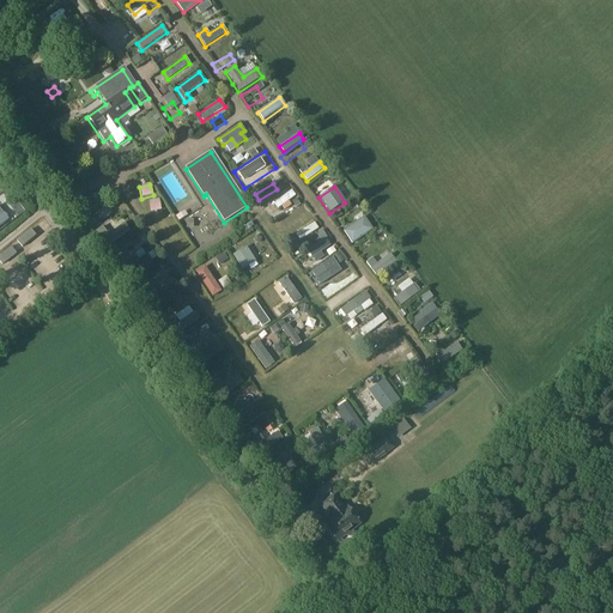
[(291,190),(274,204),(278,208),(295,196),(291,190)]
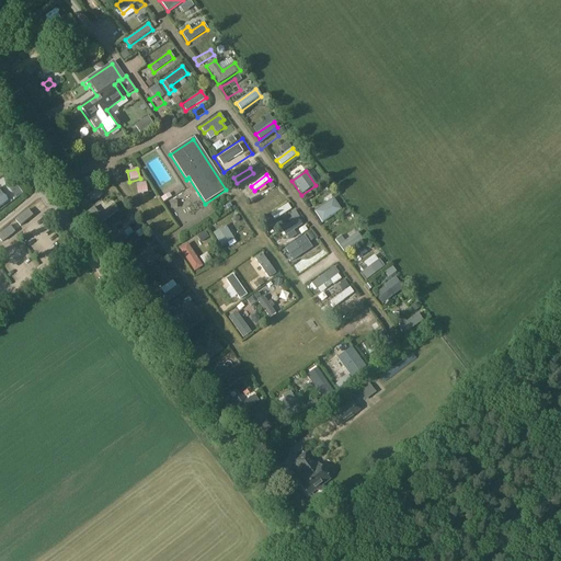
[(81,176),(71,184),(79,194),(89,186),(81,176)]
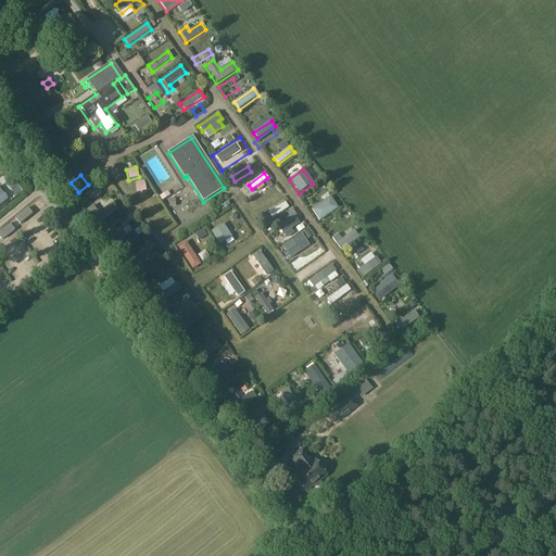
[(265,181),(248,192),(252,198),(269,187),(265,181)]
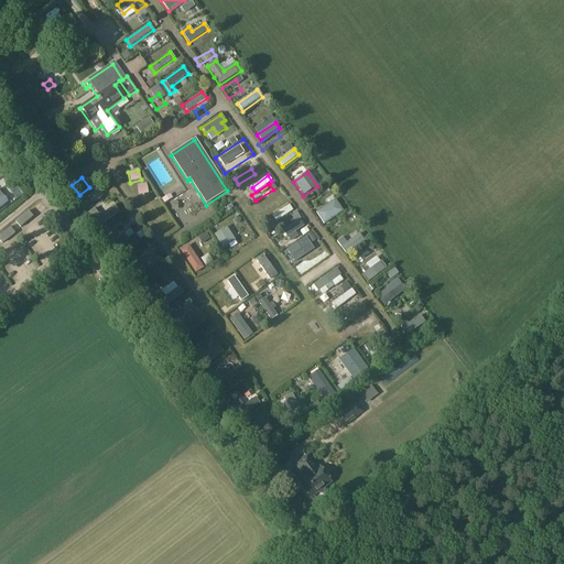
[(138,196),(148,195),(145,185),(136,186),(138,196)]
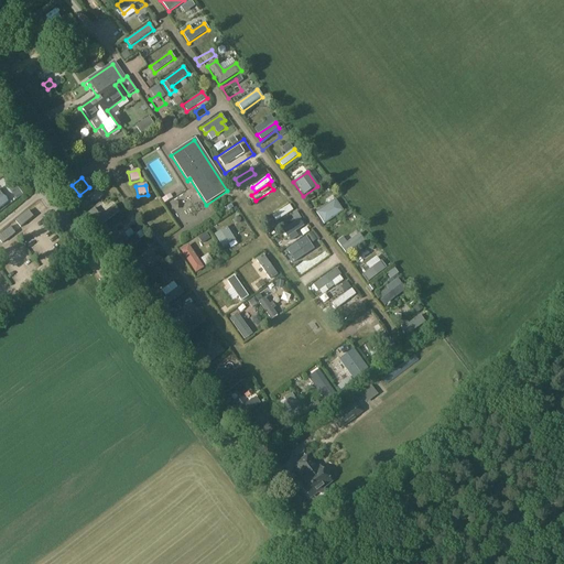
[(19,188),(12,194),(15,199),(22,195),(19,188)]
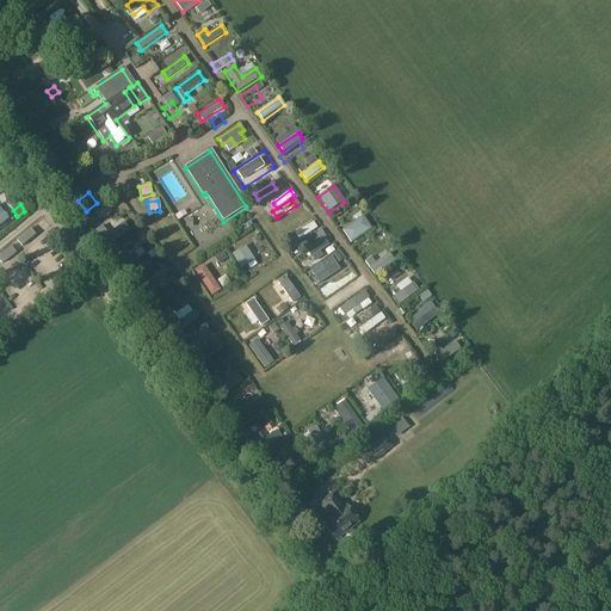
[(204,217),(213,235),(223,230),(215,213),(204,217)]
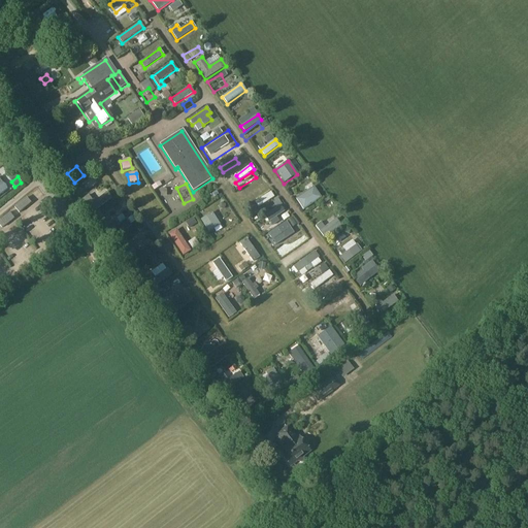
[(91,185),(81,191),(86,196),(95,190),(91,185)]
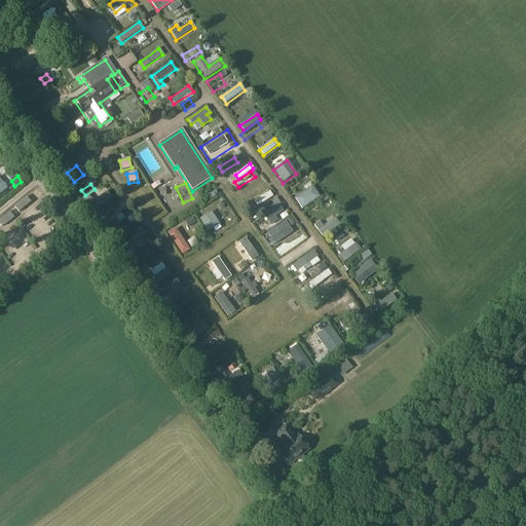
[(256,187),(240,196),(243,202),(259,192),(256,187)]
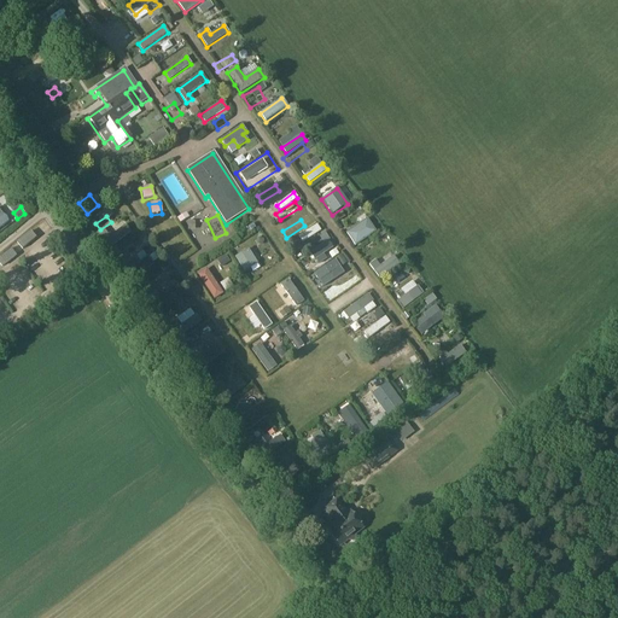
[(367,220),(347,233),(355,246),(375,232),(367,220)]
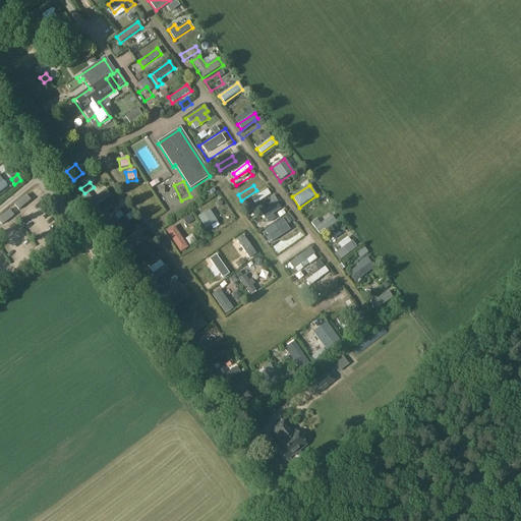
[(153,196),(160,190),(157,187),(150,192),(153,196)]
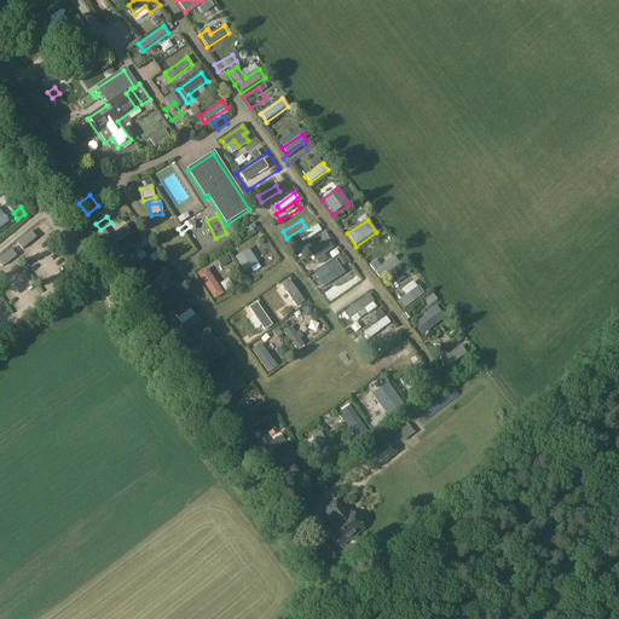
[(317,225),(299,237),(302,243),(320,231),(317,225)]
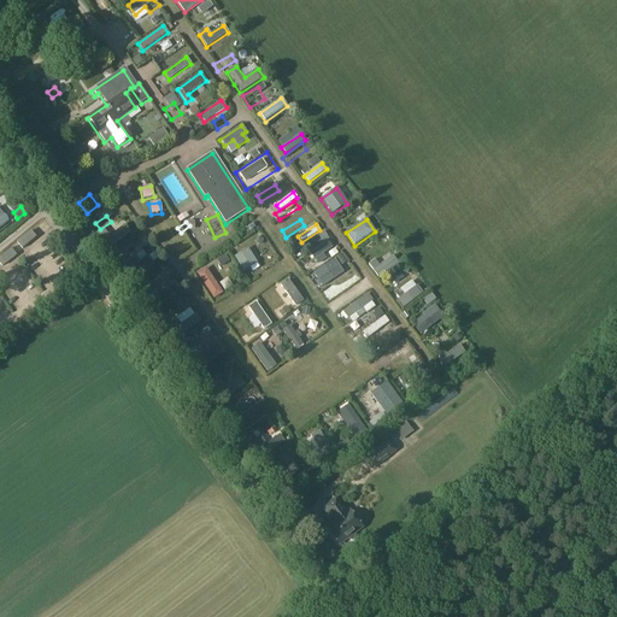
[(103,229),(95,234),(107,250),(130,231),(125,225),(110,238),(103,229)]
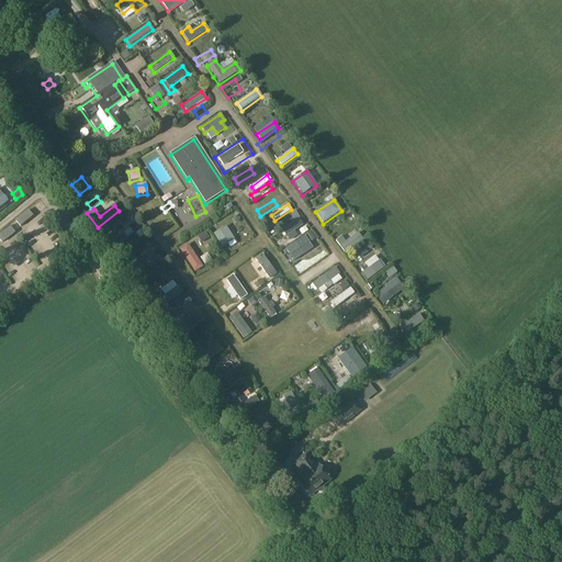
[(299,220),(282,231),(287,236),(302,225),(299,220)]
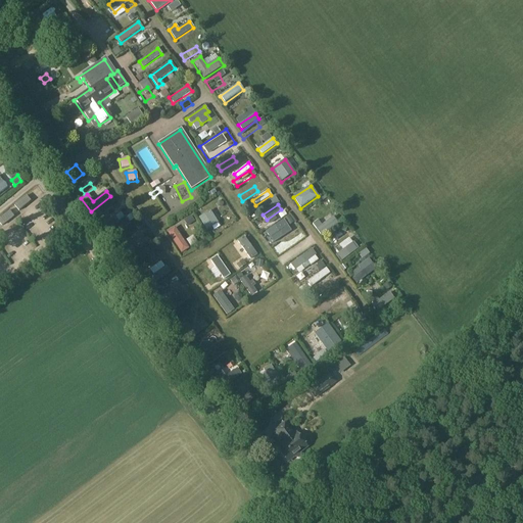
[(209,210),(198,218),(206,231),(218,224),(209,210)]
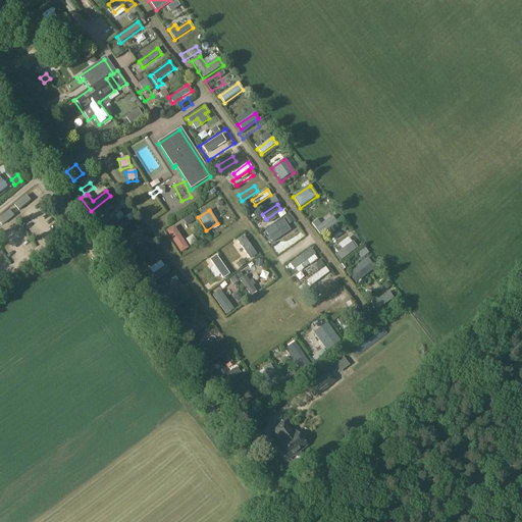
[(125,217),(107,230),(111,238),(131,225),(125,217)]
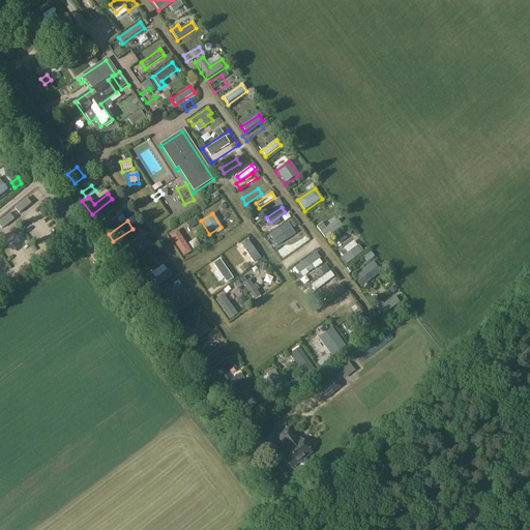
[(337,221),(320,233),(325,239),(343,227),(337,221)]
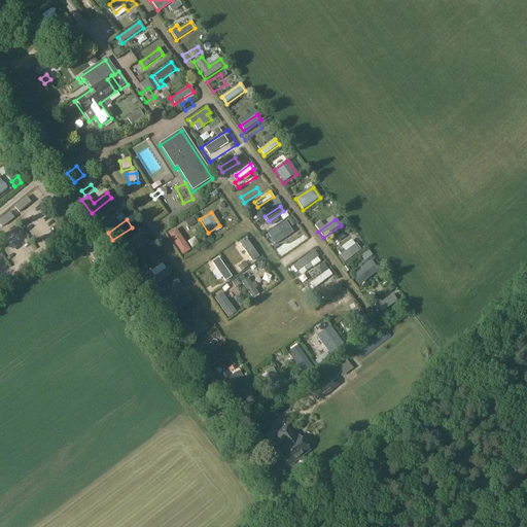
[(285,221),(272,231),(275,236),(289,226),(285,221)]
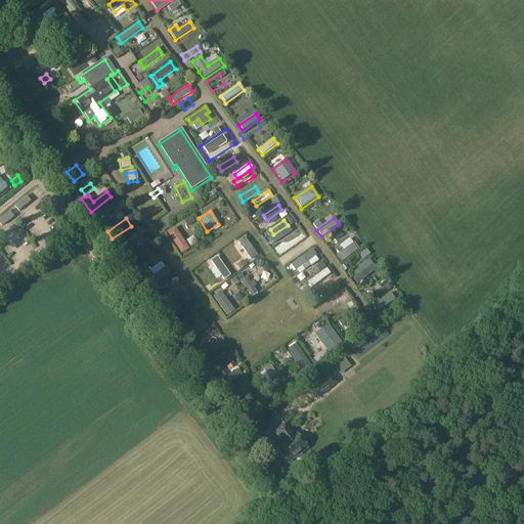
[(183,228),(186,233),(194,230),(191,224),(183,228)]
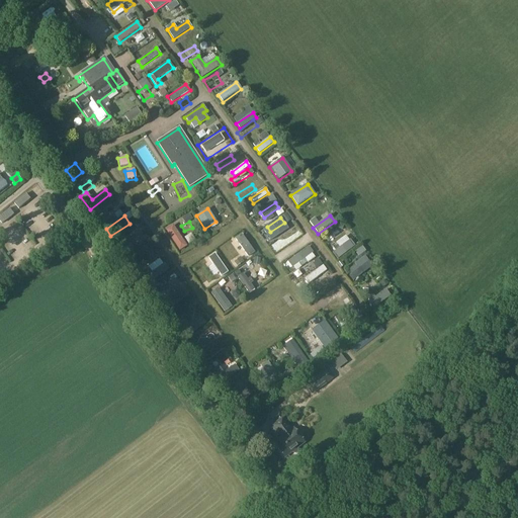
[(173,226),(165,231),(179,252),(186,247),(173,226)]
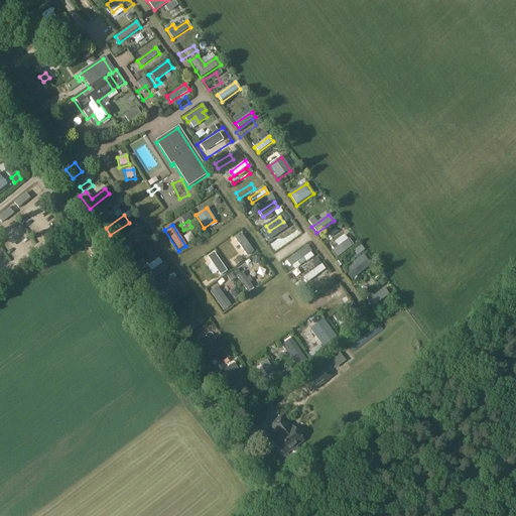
[(240,233),(234,238),(247,256),(253,252),(240,233)]
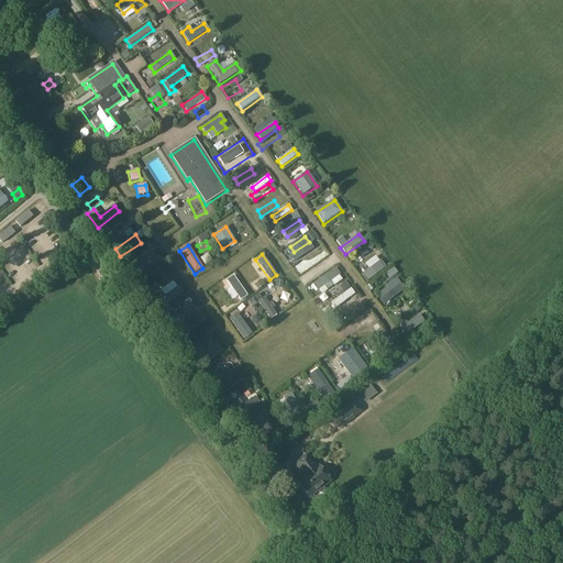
[(288,254),(282,258),(286,265),(293,261),(288,254)]
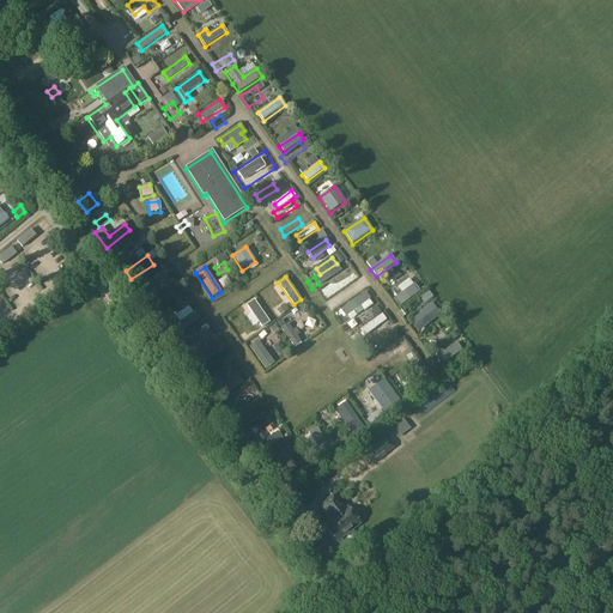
[(346,280),(328,290),(332,297),(350,287),(346,280)]
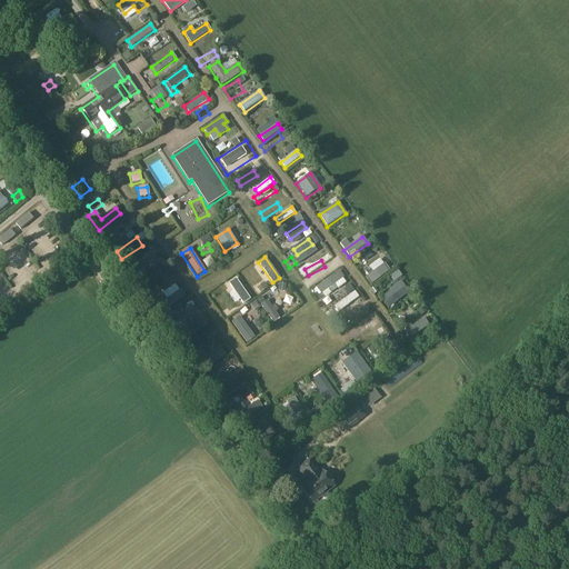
[(142,286),(163,270),(158,262),(145,272),(138,263),(130,269),(142,286)]
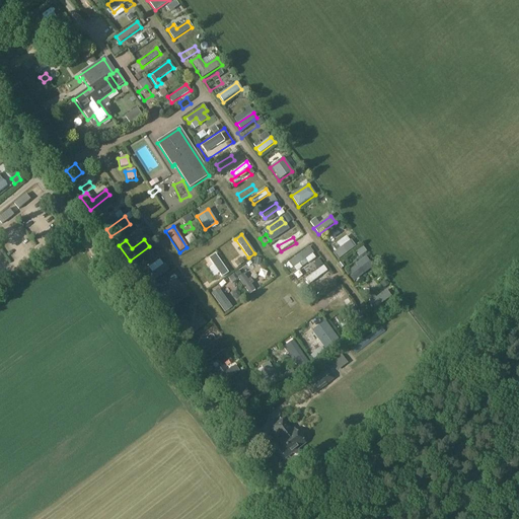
[(351,241),(332,254),(338,261),(355,247),(351,241)]
